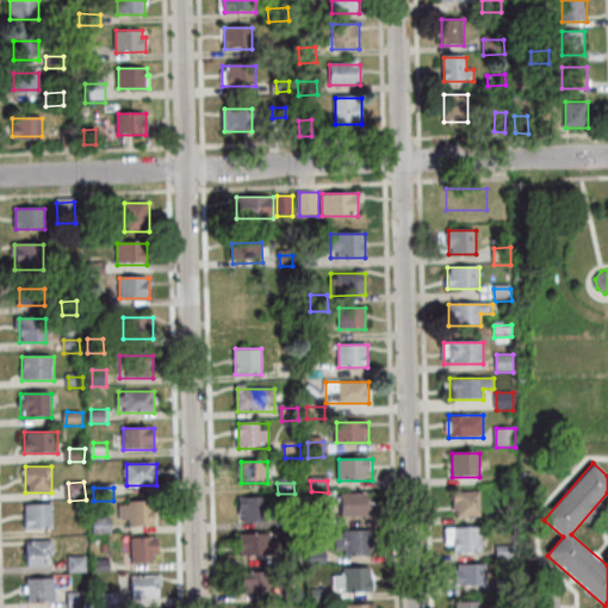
[(454,492),(454,517),(479,517),(479,492),(454,492)]
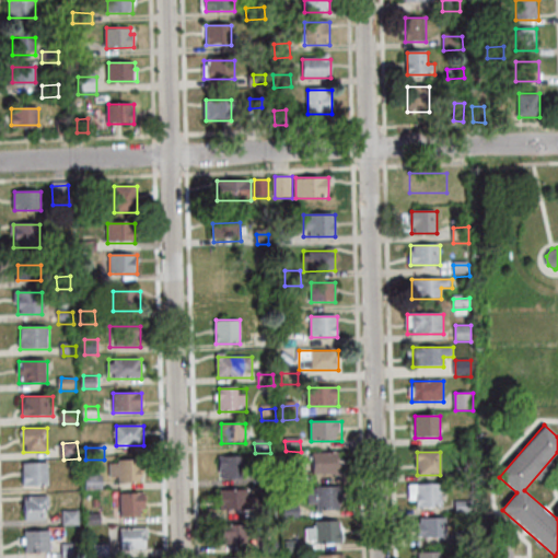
[(313,453),(313,474),(340,474),(340,453),(313,453)]
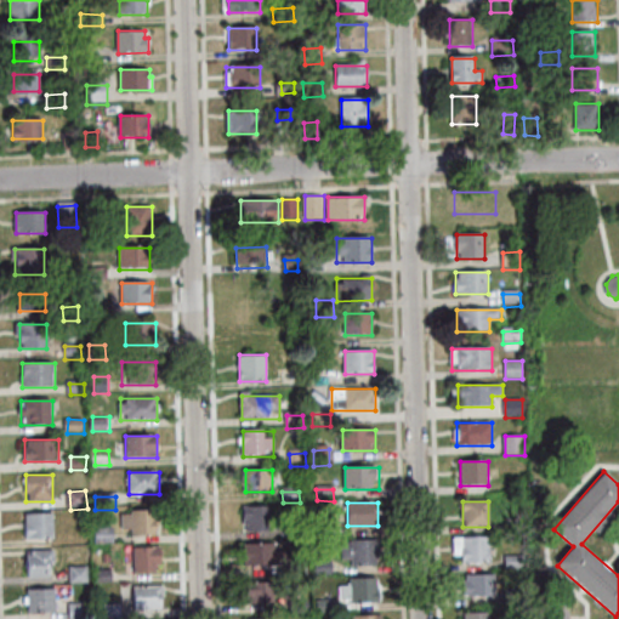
[(272,507),(245,507),(245,531),(272,531),(272,507)]
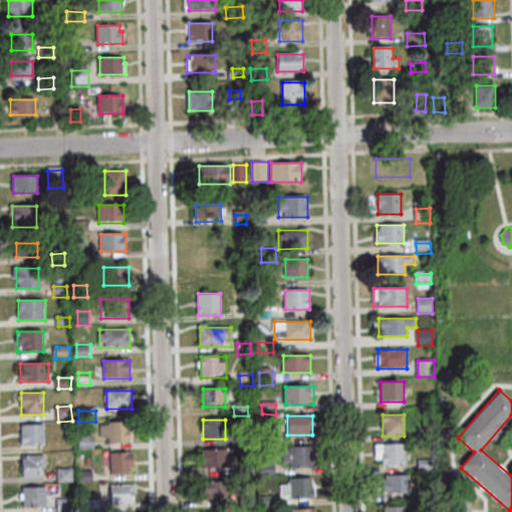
[(101,423),(101,444),(131,444),(131,423),(101,423)]
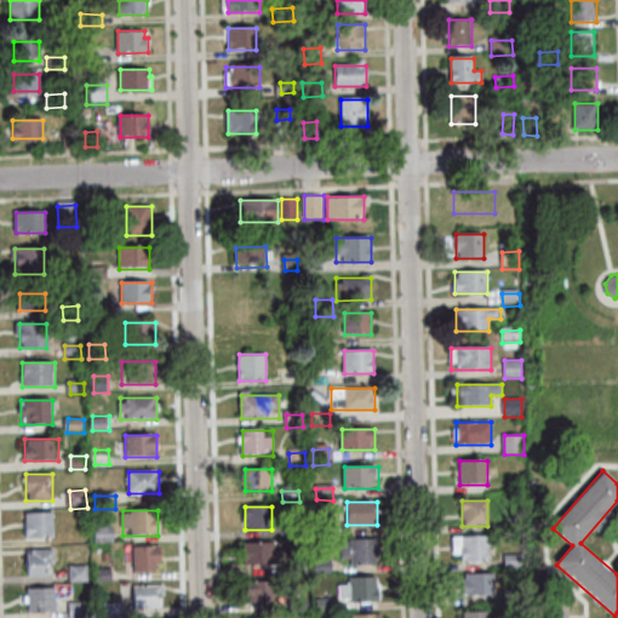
[(55,514),(26,514),(26,539),(55,539),(55,514)]
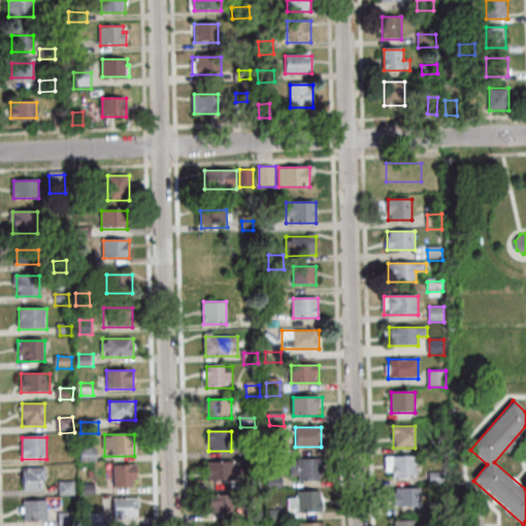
[(434,438),(434,455),(447,455),(447,438),(434,438)]
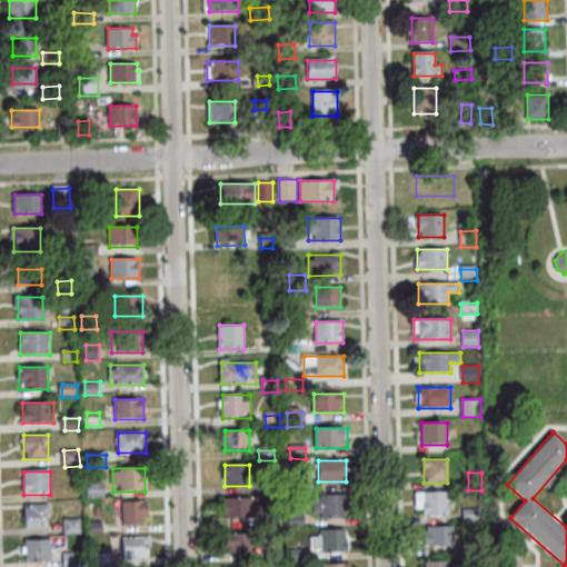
[(307,483),(291,483),(290,493),(308,495),(307,483)]
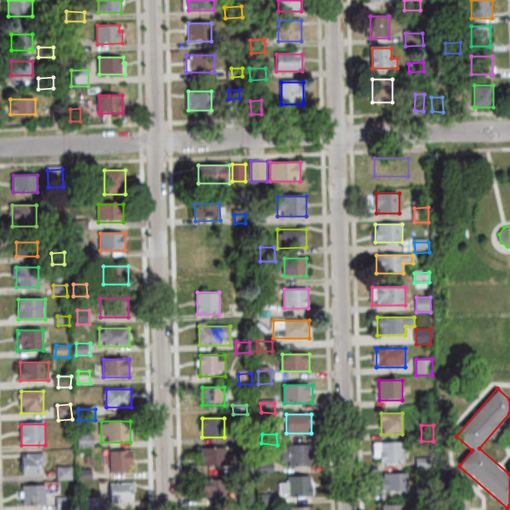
[(80,436),(80,449),(95,448),(94,435),(80,436)]
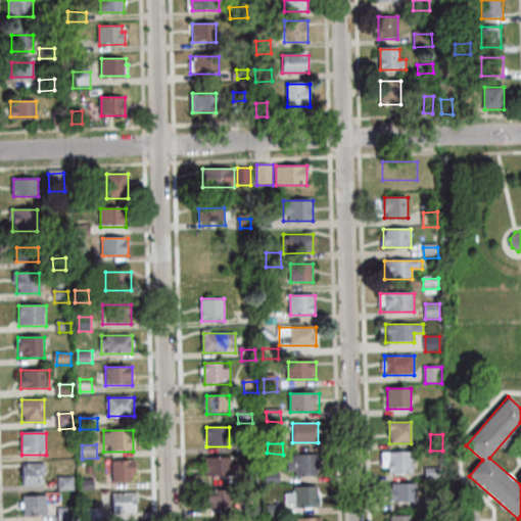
[(414,452),(382,453),(382,467),(391,467),(391,474),(414,474),(414,452)]
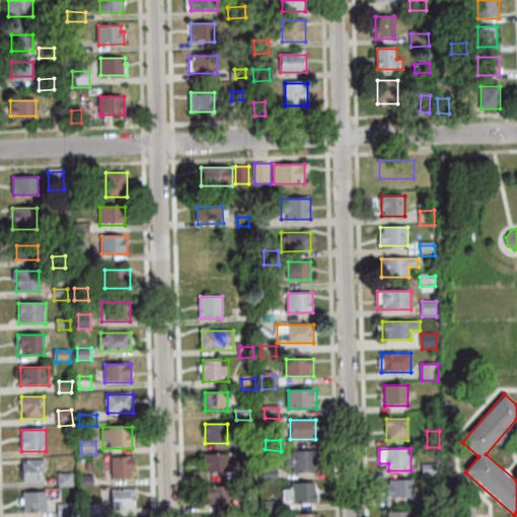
[(316,452),(287,452),(287,472),(316,472),(316,452)]
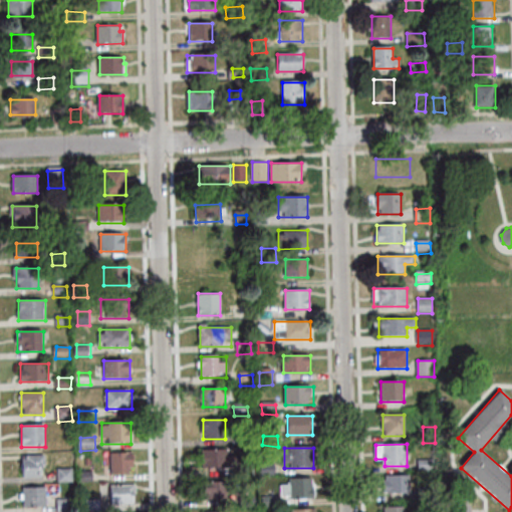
[(228,469),(228,451),(203,451),(203,469),(228,469)]
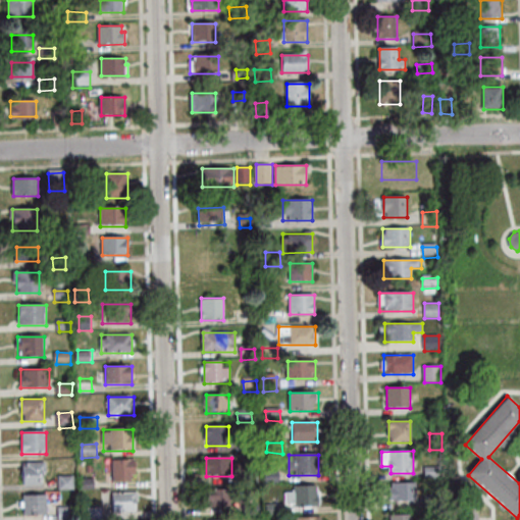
[(135,460),(112,461),(112,481),(136,481),(135,460)]
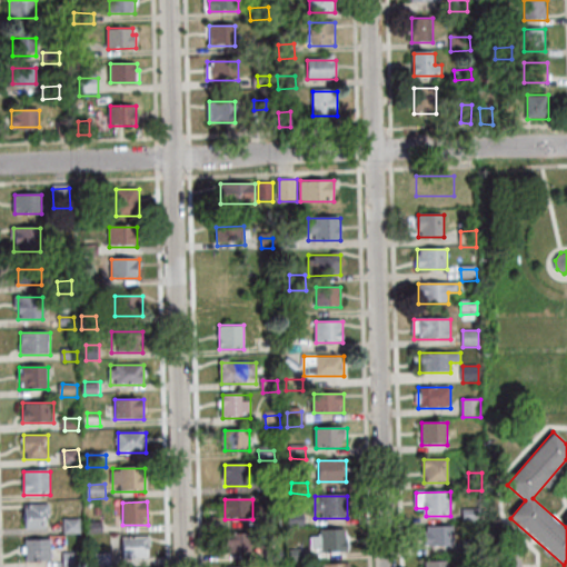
[(50,529),(50,504),(26,504),(26,529),(50,529)]
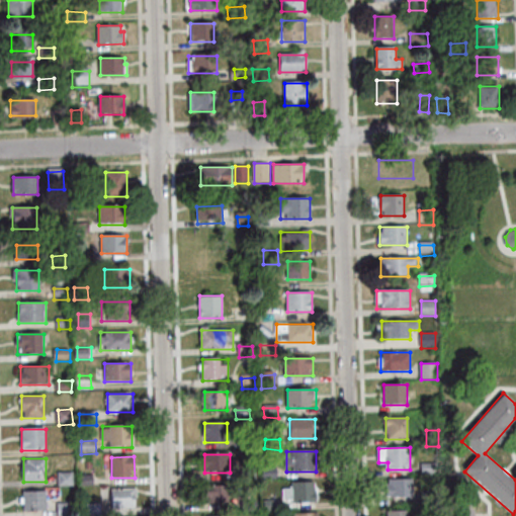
[(437,464),(422,465),(422,477),(437,476),(437,464)]
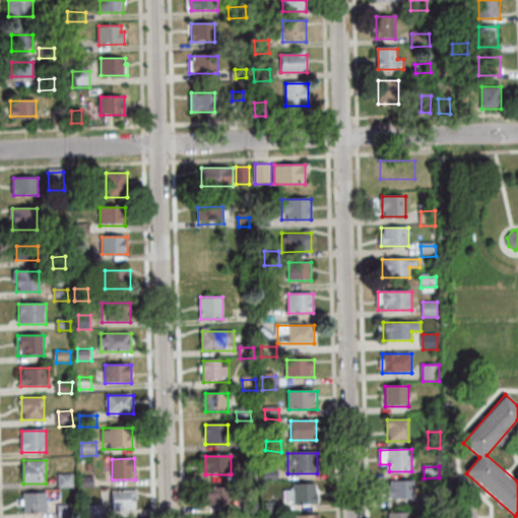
[(264,479),(277,480),(277,469),(264,469),(264,479)]
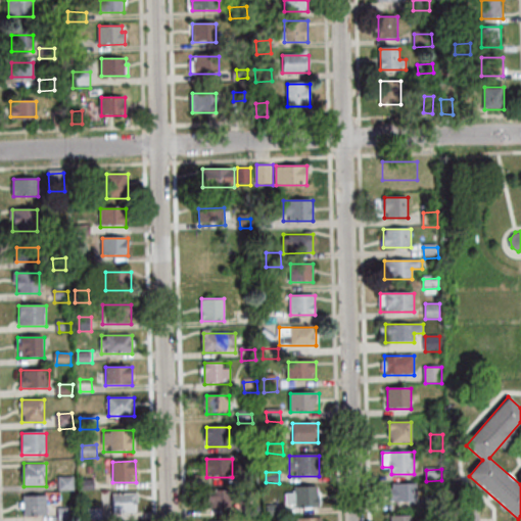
[(243,476),(243,486),(258,486),(258,476),(243,476)]
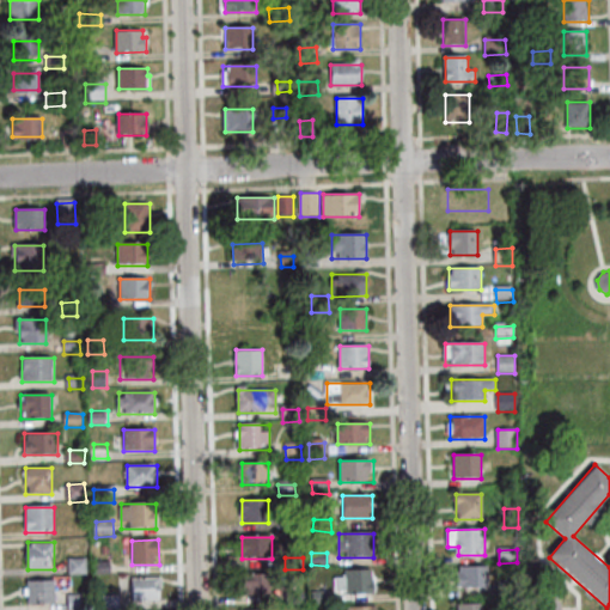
[(72,560),(72,574),(89,574),(87,559),(72,560)]
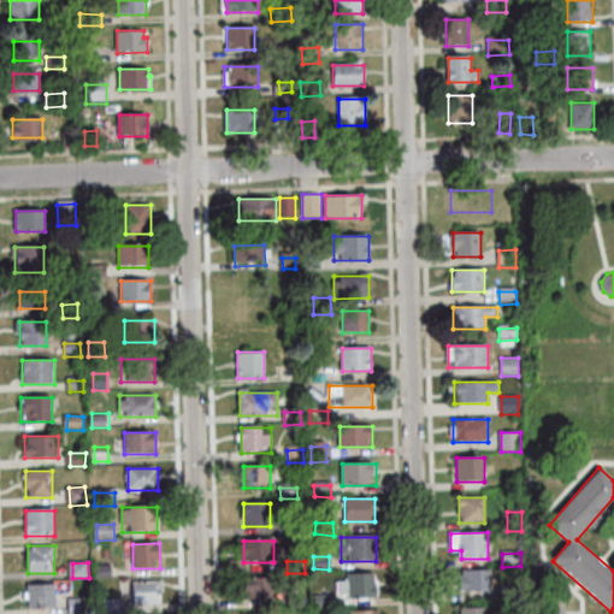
[(111,567),(94,568),(94,582),(111,580),(111,567)]
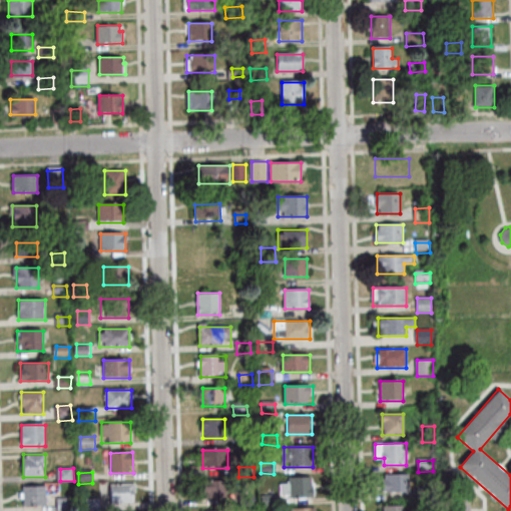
[(383,493),(409,493),(409,475),(383,475),(383,493)]
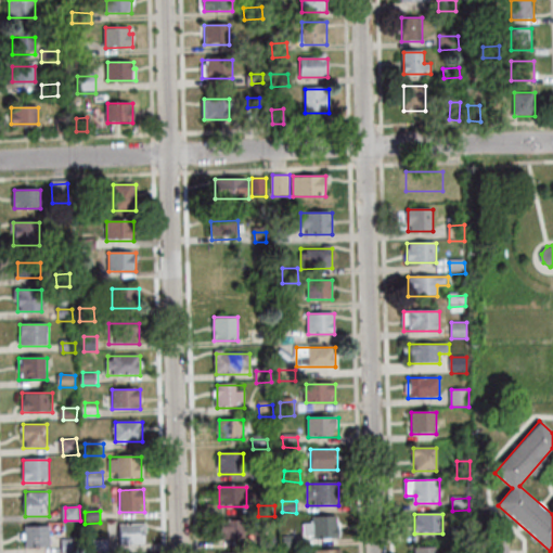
[(314,517),(314,524),(304,524),(304,541),(341,540),(341,517),(314,517)]
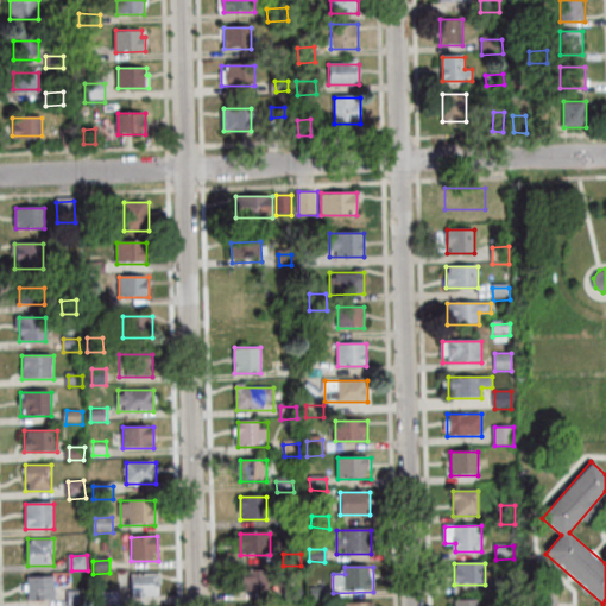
[(240,593),(267,593),(267,569),(240,569),(240,593)]
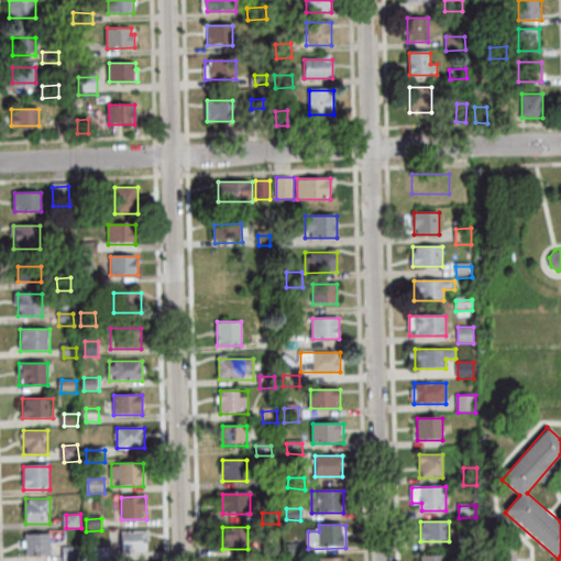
[(122,531),(122,552),(150,552),(150,531),(122,531)]
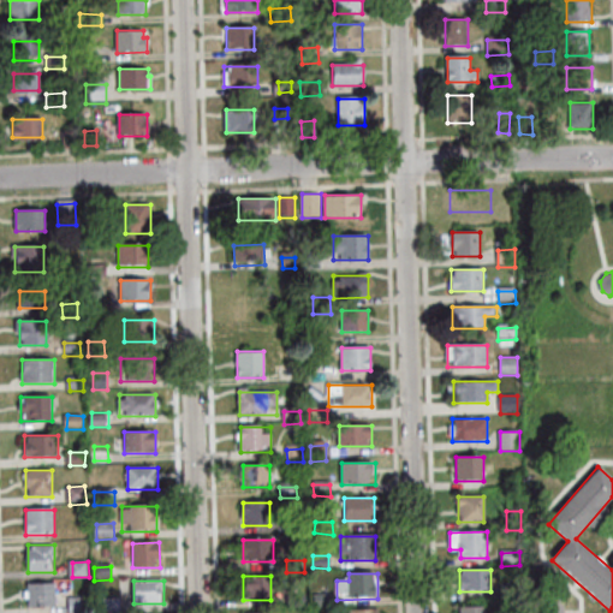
[(29,607),(55,607),(55,593),(72,593),(72,583),(29,583),(29,607)]
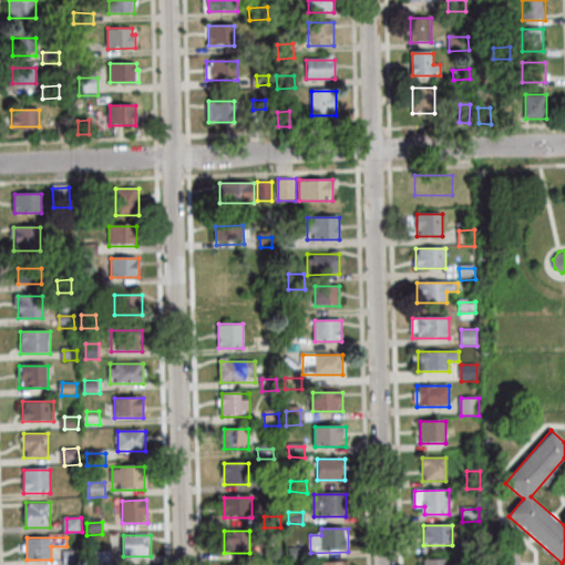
[(305,550),(288,551),(289,563),(306,562),(305,550)]
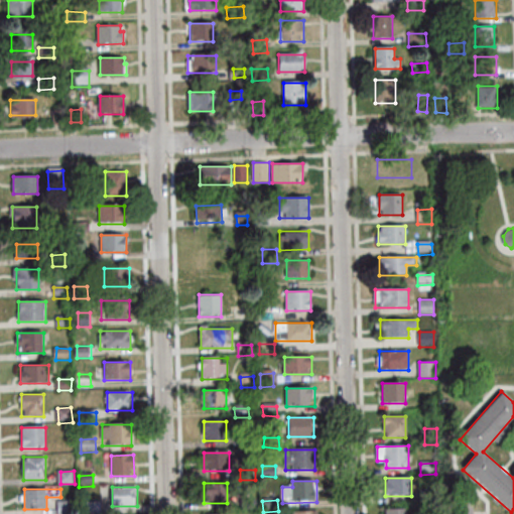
[(241,501),(241,513),(255,513),(255,501),(241,501)]
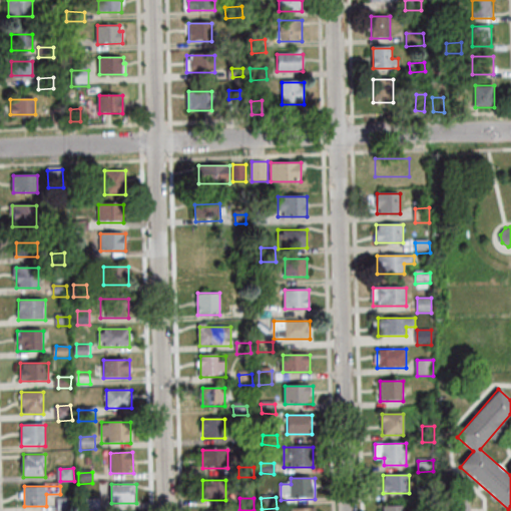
[(98,510),(98,500),(84,500),(84,510),(98,510)]
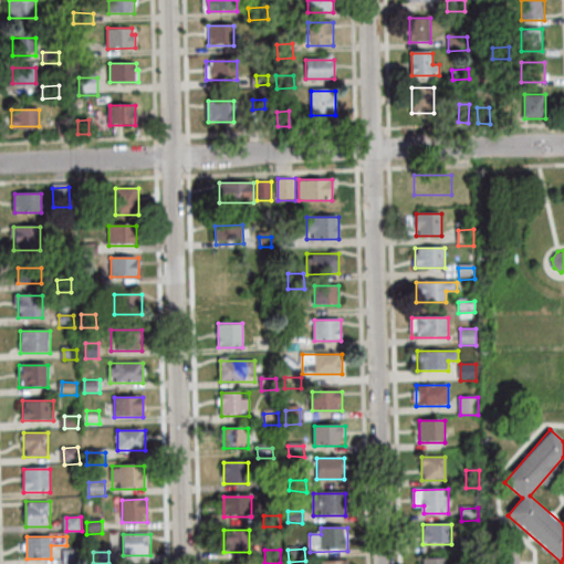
[(63,554),(63,563),(80,563),(80,553),(63,554)]
